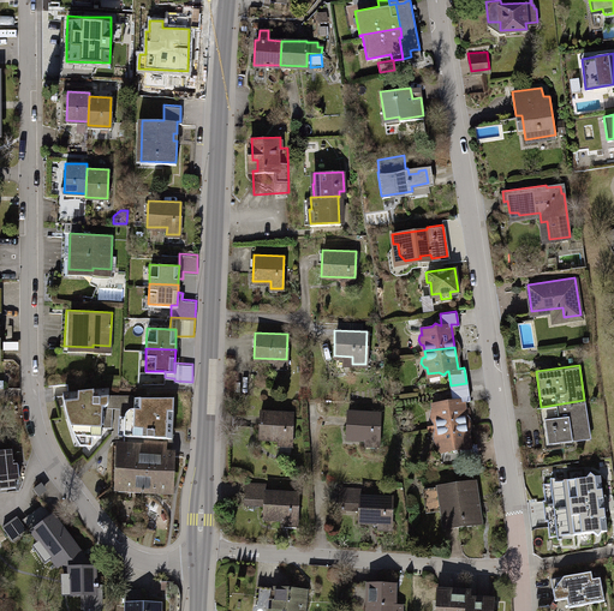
[(431,420),(435,419),(435,426),(465,421),(463,399),(469,399),(466,383),(451,385),(452,400),(447,399),(443,401),(433,403),(433,409),(430,409),(429,415),(431,420)]
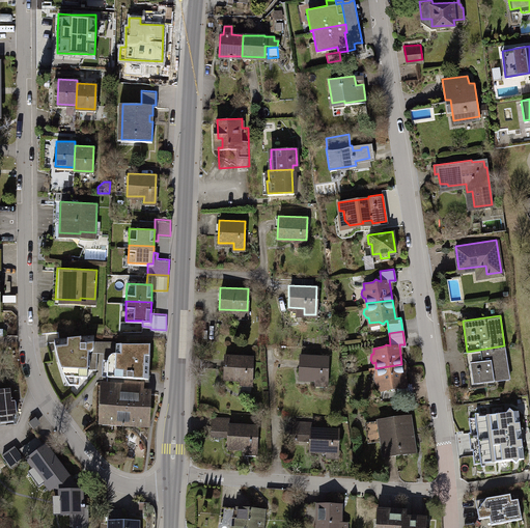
[(93,334),(54,339),(58,359),(64,359),(64,369),(64,371),(66,373),(68,374),(71,376),(86,376),(87,367),(95,367),(96,352),(96,350),(92,350),(93,339),(93,334)]
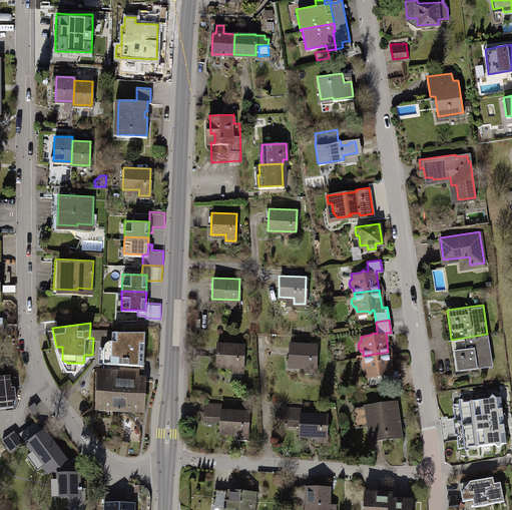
[(98,346),(103,346),(104,345),(105,343),(106,342),(109,340),(111,340),(111,332),(112,331),(111,330),(110,329),(109,328),(90,328),(89,338),(93,338),(93,340),(98,340),(98,346)]
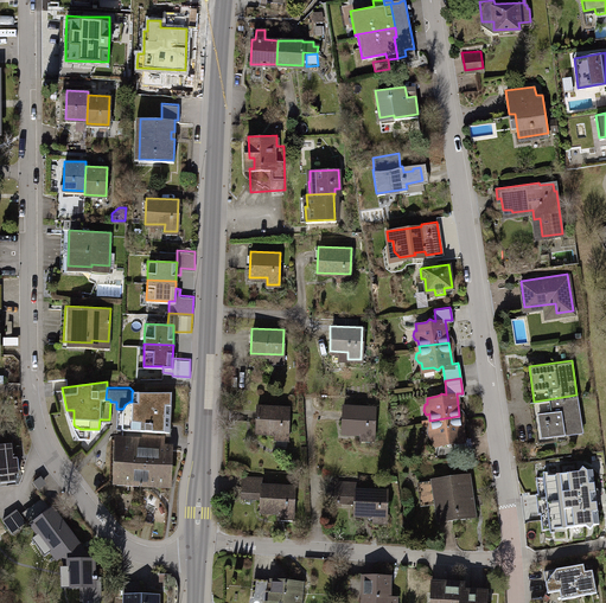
[(140,429),(170,431),(171,391),(132,392),(132,402),(129,402),(126,404),(125,405),(123,408),(122,409),(122,422),(140,422),(140,429)]
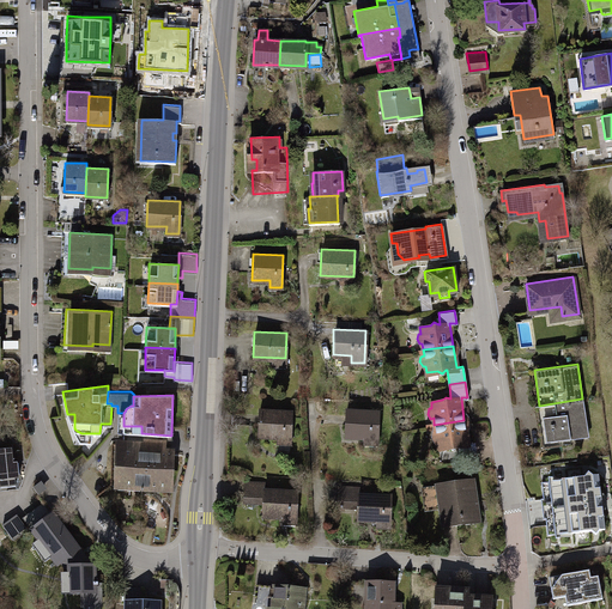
[(588,434),(582,399),(539,406),(545,440),(588,434)]
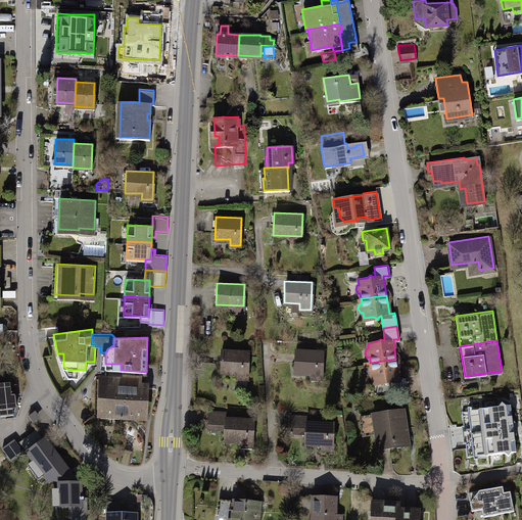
[(248,349),(221,348),(220,371),(247,372),(248,349)]
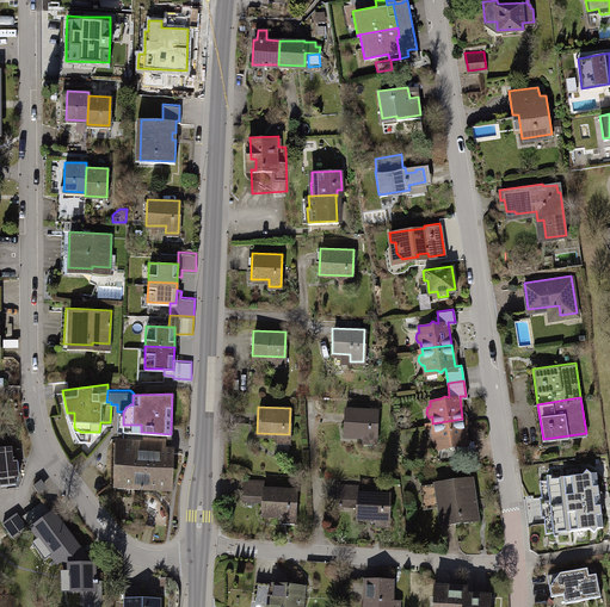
[(376,408),(344,408),(344,434),(376,434),(376,408)]
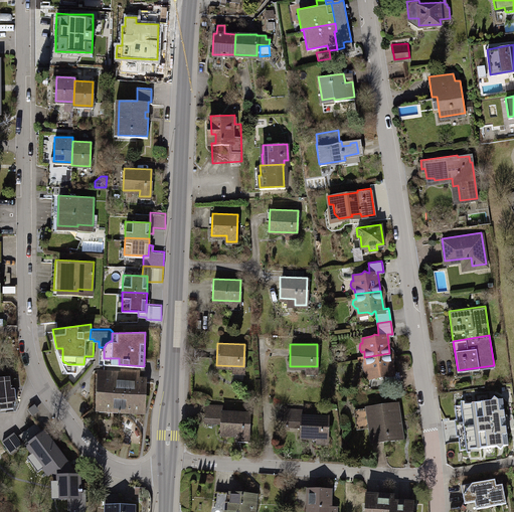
[(364,357),(365,362),(363,362),(362,367),(364,370),(367,371),(367,375),(376,374),(380,376),(383,373),(384,373),(385,380),(399,379),(398,371),(392,371),(389,353),(364,357)]
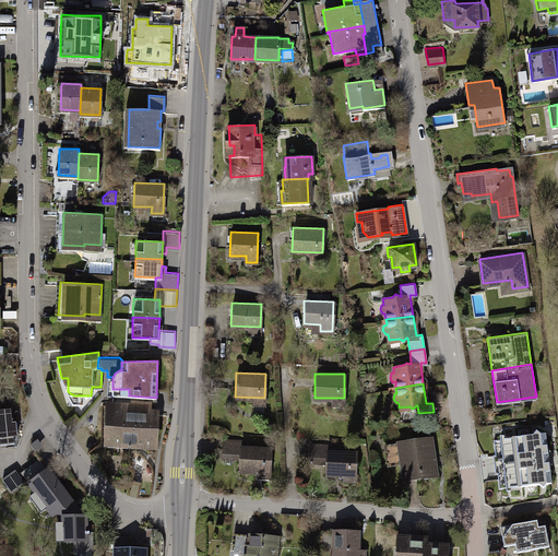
[(132,404),(109,403),(107,442),(154,445),(155,411),(149,411),(150,401),(132,400),(132,404)]
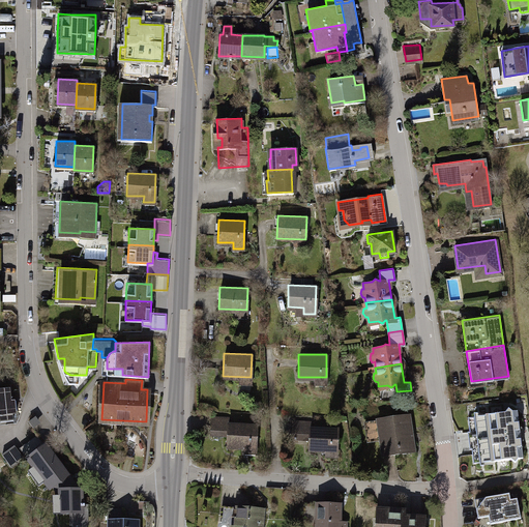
[(9,386),(0,386),(0,419),(12,418),(9,386)]
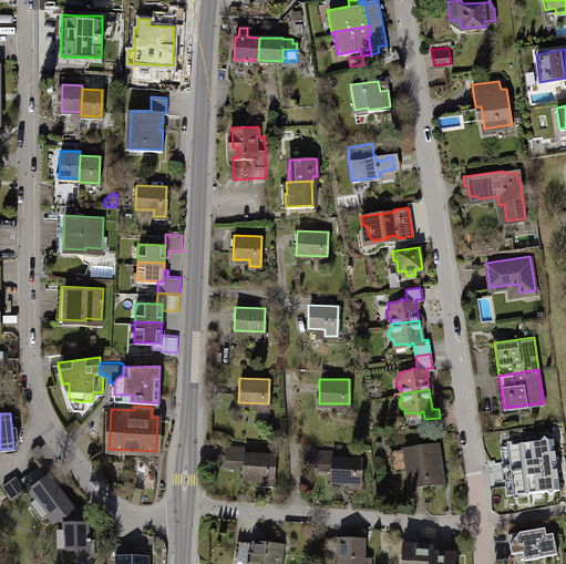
[(541,439),(510,442),(516,493),(546,489),(551,493),(554,488),(558,488),(553,438),(547,438),(543,434),(541,439)]
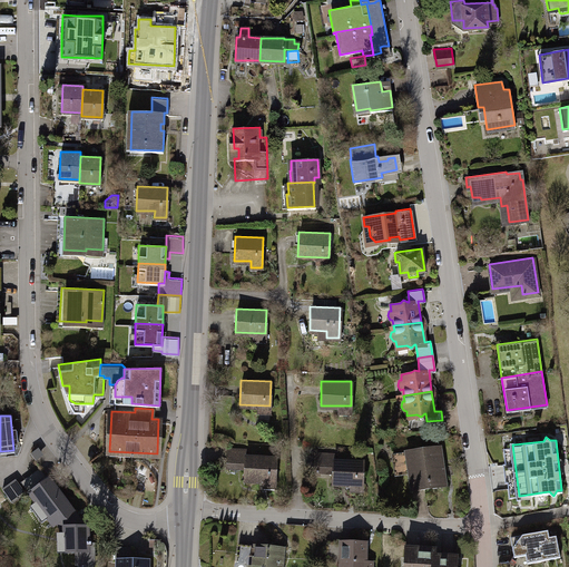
[(42,452),(38,445),(30,451),(36,458),(42,452)]
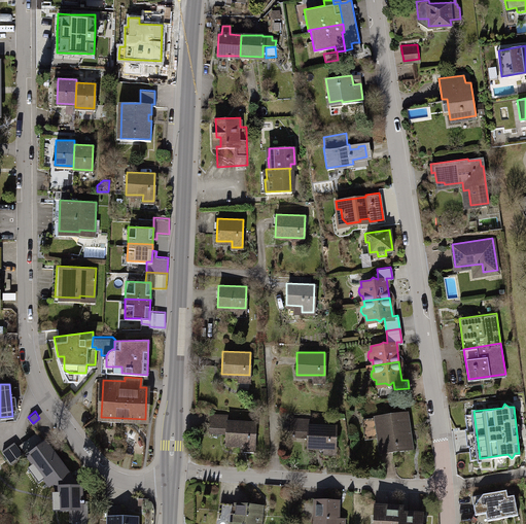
[(407,411),(379,415),(382,434),(378,435),(380,451),(412,447),(407,411)]
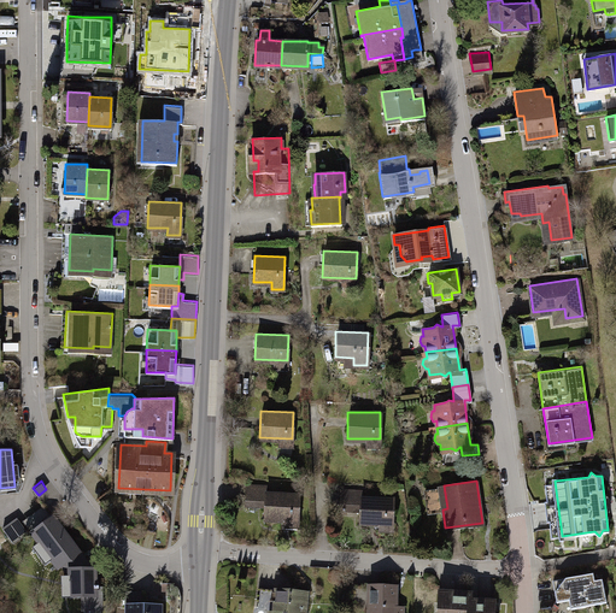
[(267,483),(246,483),(246,495),(264,496),(264,518),(298,519),(298,493),(265,491),(267,483)]
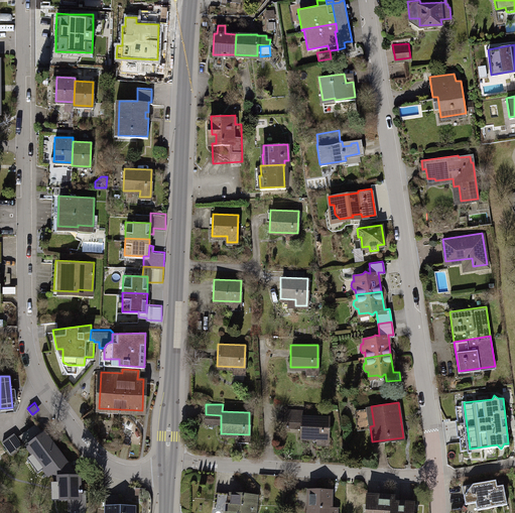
[(301,408),(285,407),(285,419),(300,420),(300,436),(328,437),(328,415),(301,414),(301,408)]
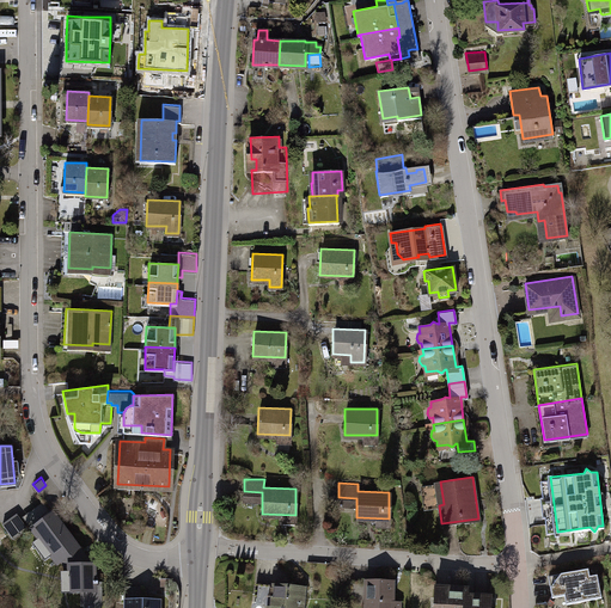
[(148,507),(150,520),(162,519),(162,507),(148,507)]
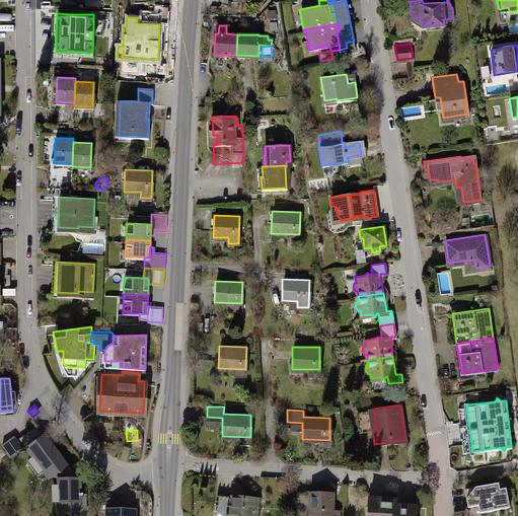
[(21,444),(13,433),(1,442),(9,453),(21,444)]
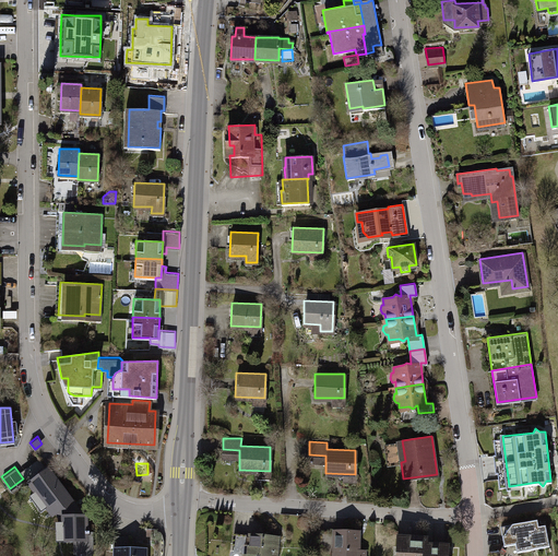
[(51,513),(55,510),(70,499),(67,495),(68,494),(48,466),(45,469),(40,473),(27,482),(51,513)]
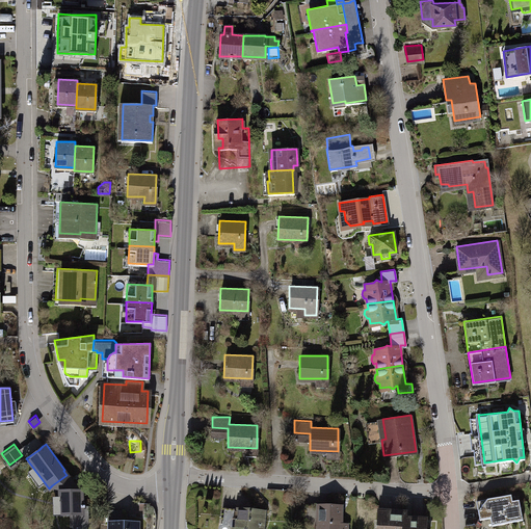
[(77,488),(67,475),(52,485),(59,495),(59,512),(71,512),(71,524),(86,523),(86,505),(84,505),(84,504),(82,504),(81,488),(77,488)]
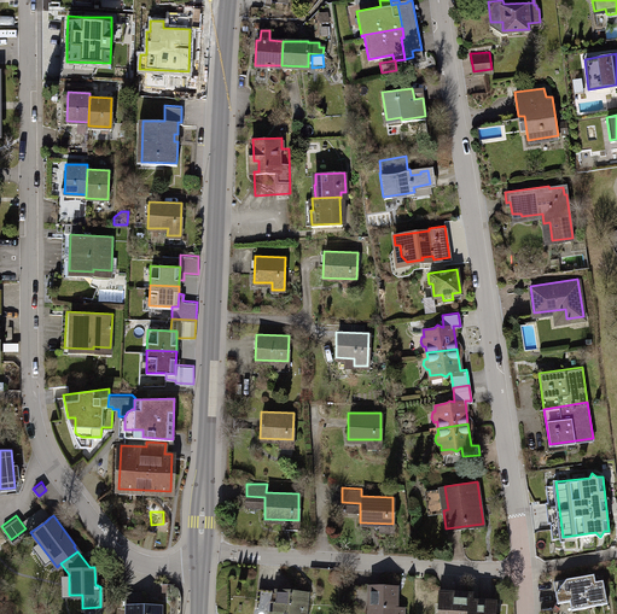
[(588,573),(553,580),(557,601),(570,598),(571,607),(606,601),(603,582),(591,584),(588,573)]
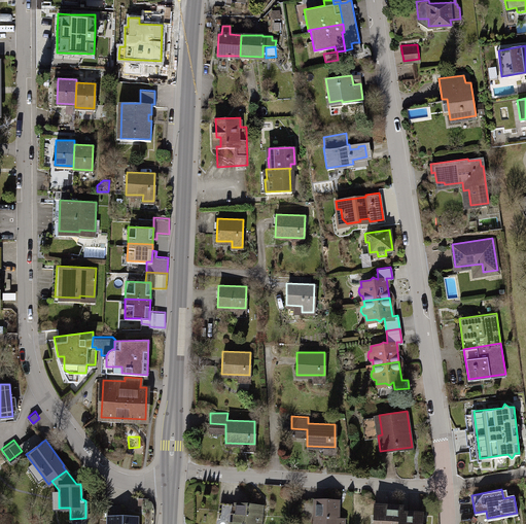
[(337,498),(315,498),(315,500),(301,500),(301,516),(314,516),(314,523),(342,523),(343,516),(337,516),(337,498)]
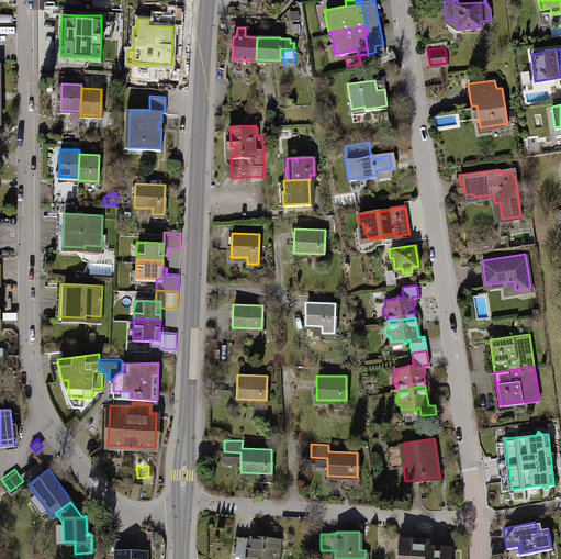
[(128,536),(113,536),(113,550),(116,550),(115,558),(144,558),(144,551),(128,551),(128,536)]
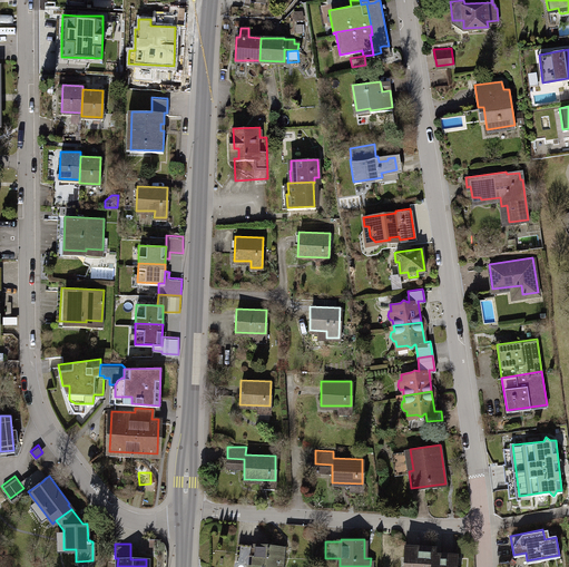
[(253,565),(257,566),(256,566),(280,566),(282,551),(283,551),(284,545),(282,545),(282,546),(254,544),(253,565)]
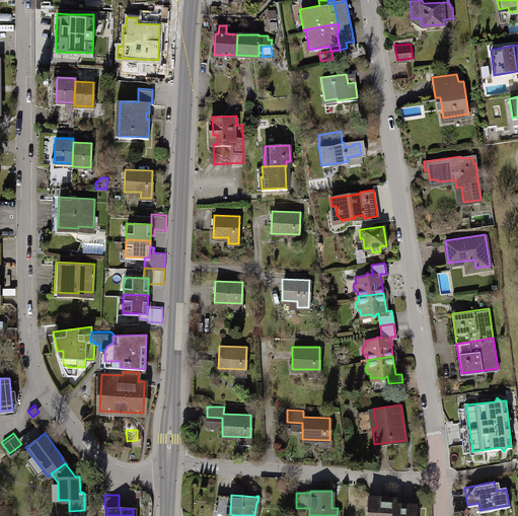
[(382,497),(368,496),(367,515),(415,515),(416,504),(400,503),(399,505),(395,505),(395,499),(382,498),(382,497)]
